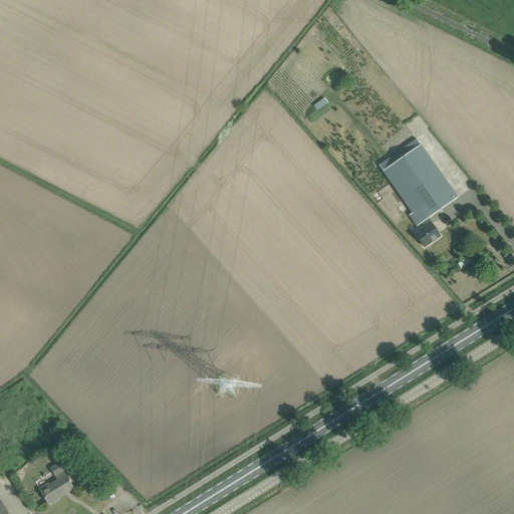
[(317,110),(329,102),(326,97),(314,105),(317,110)]
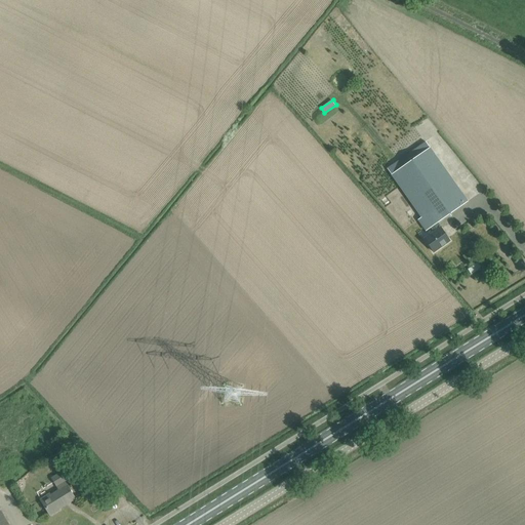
[(427,142),(388,169),(421,217),(418,220),(426,231),(432,227),(437,223),(468,201),(427,142)]
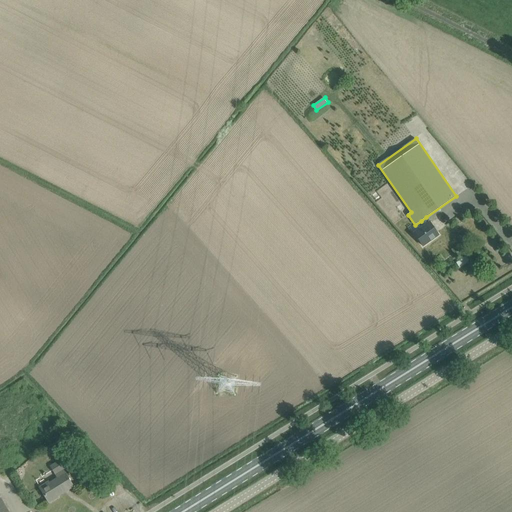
[(439,235),(426,217),(421,221),(424,225),(414,233),(423,246),(439,235)]
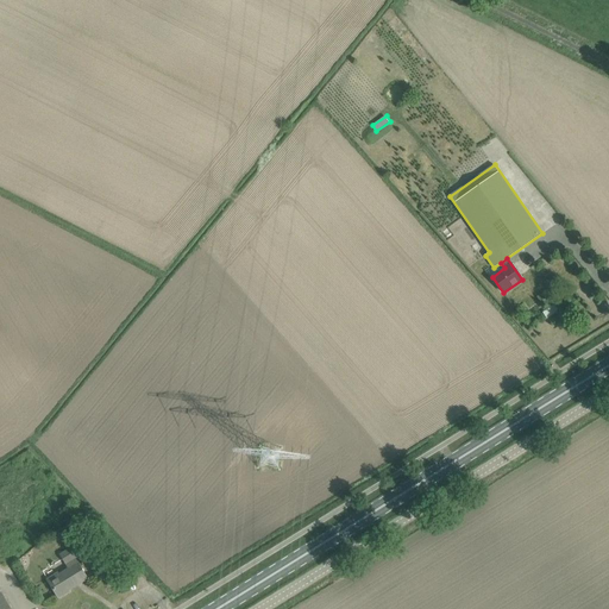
[(86,513),(62,529),(67,535),(90,519),(86,513)]
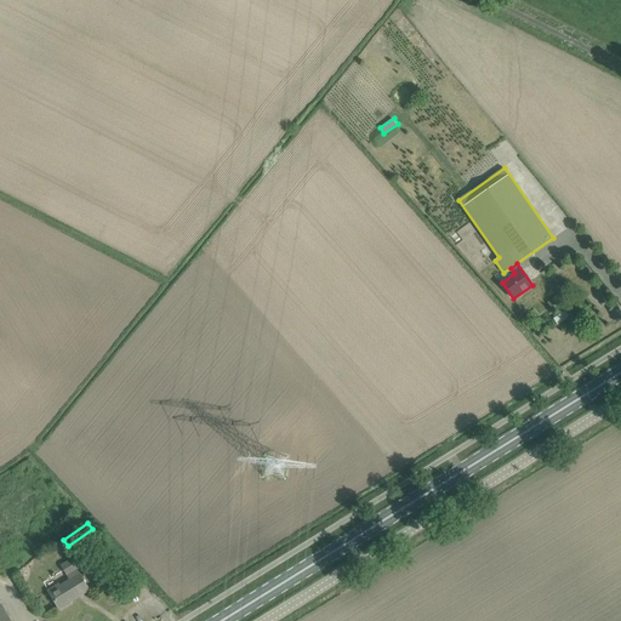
[(81,567),(75,557),(62,565),(70,580),(61,587),(60,585),(49,592),(60,609),(70,603),(69,600),(83,593),(89,590),(77,570),(81,567)]
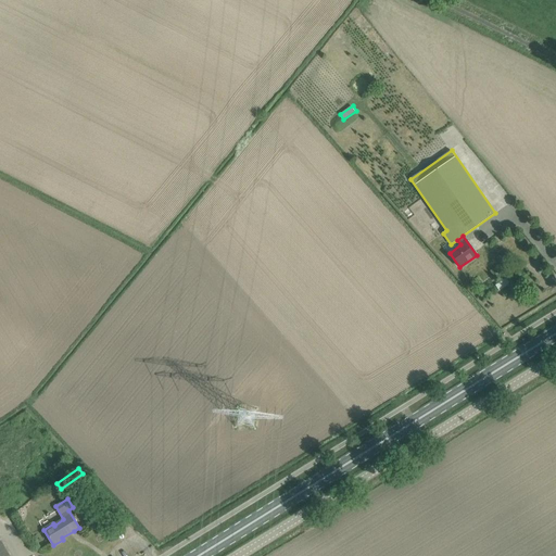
[(0,555),(10,555),(1,541),(0,541),(0,555)]
